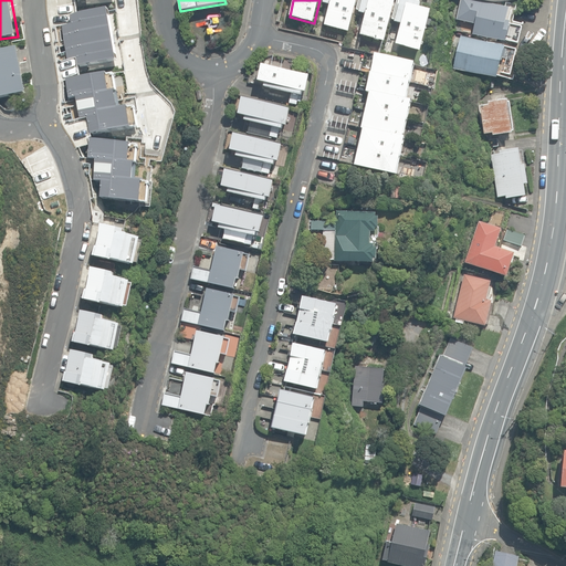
[(332,6),(326,27),(349,32),(357,0),(325,0),(325,3),(332,6)]
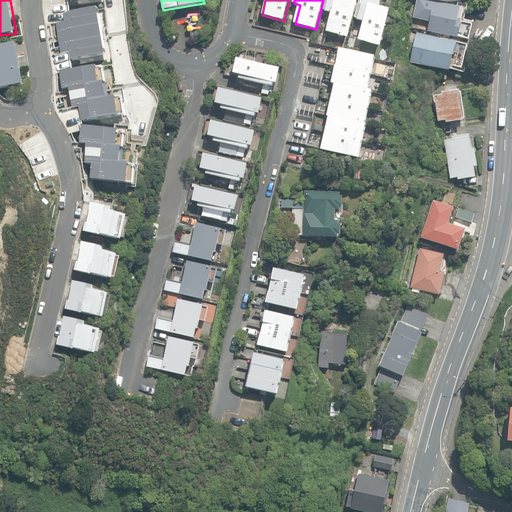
[(331,14),(326,32),(348,38),(358,2),(350,0),(327,0),(325,12),(331,14)]
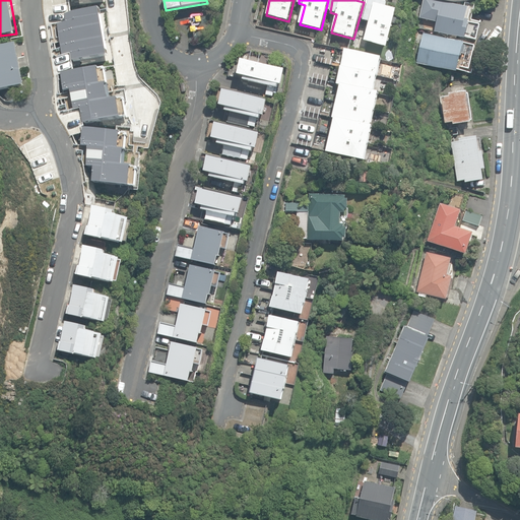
[(370,22),(365,42),(388,48),(397,10),(386,7),(387,0),(366,0),(363,17),(364,18),(364,20),(370,22)]
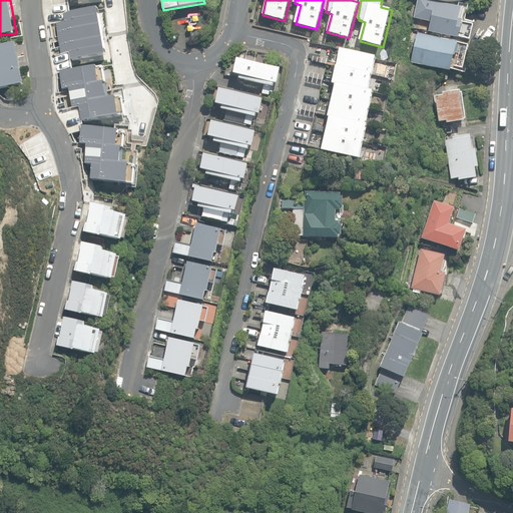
[(461,6),(434,0),(417,0),(414,17),(431,21),(429,31),(458,38),(462,19),(458,18),(461,6)]
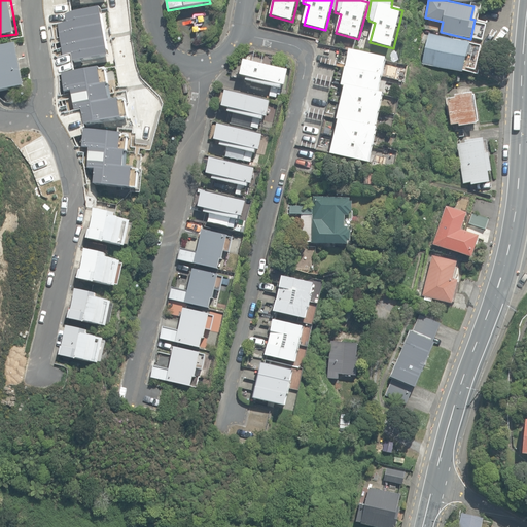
[(68,22),(59,23),(64,56),(73,54),(74,60),(108,55),(102,8),(66,13),(68,22)]
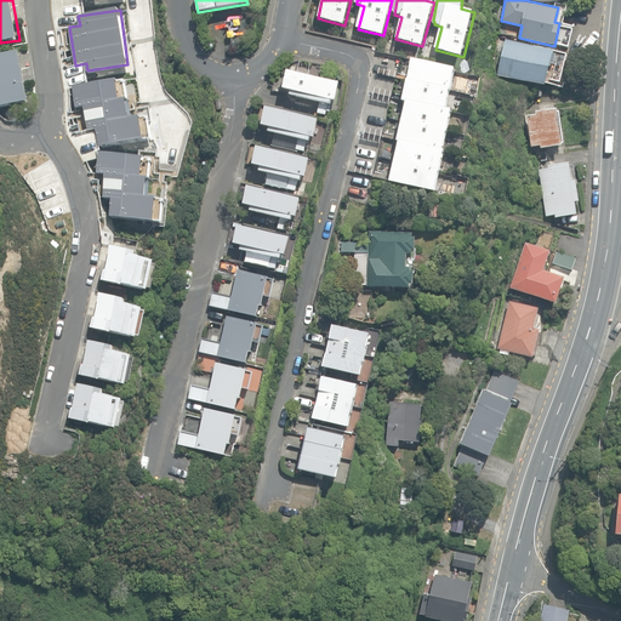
[(506,39),(497,75),(543,86),(547,68),(552,69),(552,66),(554,66),(557,55),(552,53),(553,50),(506,39)]
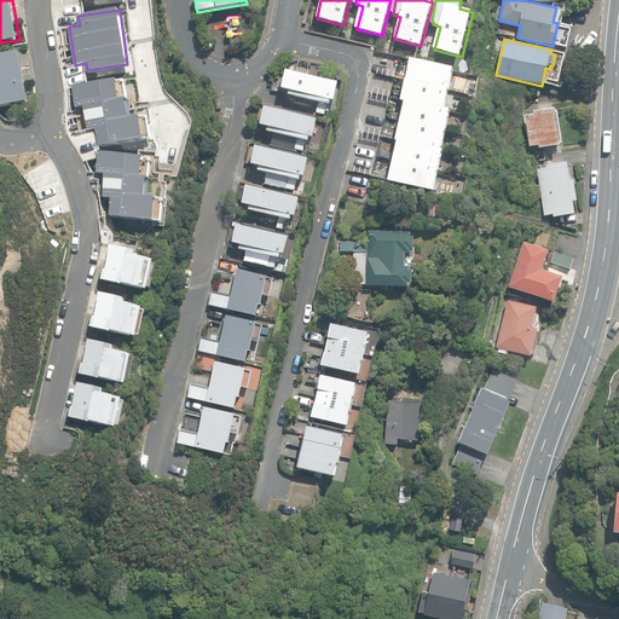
[(0,106),(32,102),(23,52),(0,56),(0,106)]
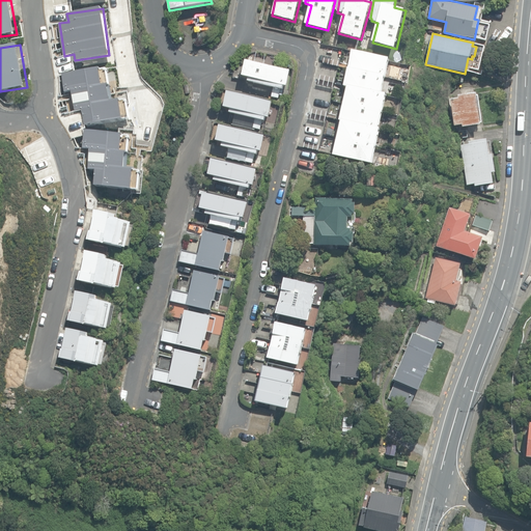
[(341,120),(333,155),(372,165),(381,129),(378,129),(386,94),(382,92),(386,78),(387,78),(392,59),(354,50),(344,86),(347,87),(339,120),(341,120)]
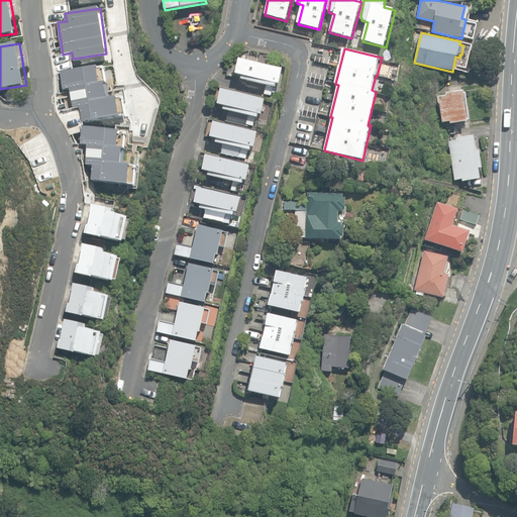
[(284,70),(239,59),(235,75),(241,76),(241,79),(276,87),(277,83),(280,84),(284,70)]
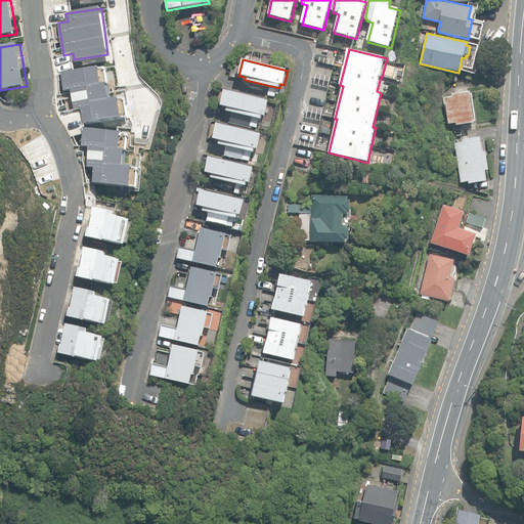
[(107,64),(63,73),(66,80),(61,81),(64,94),(68,93),(68,96),(87,93),(88,99),(69,102),(71,113),(81,111),(83,125),(130,117),(127,97),(114,99),(107,64)]
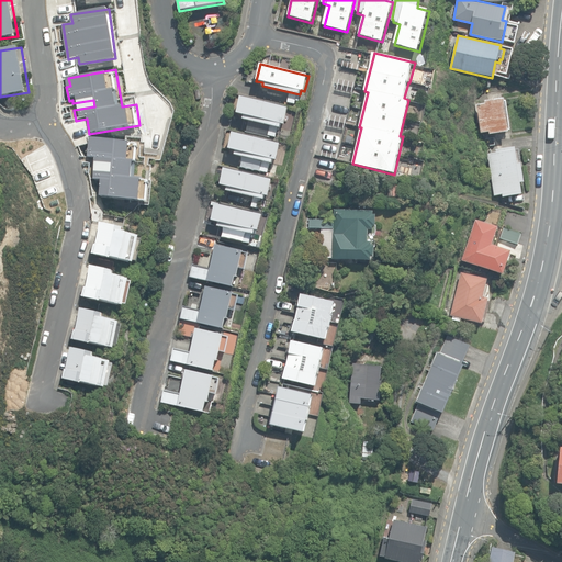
[(288,109),(240,98),(237,114),(244,115),(244,120),(279,127),(280,124),(284,125),(288,109)]
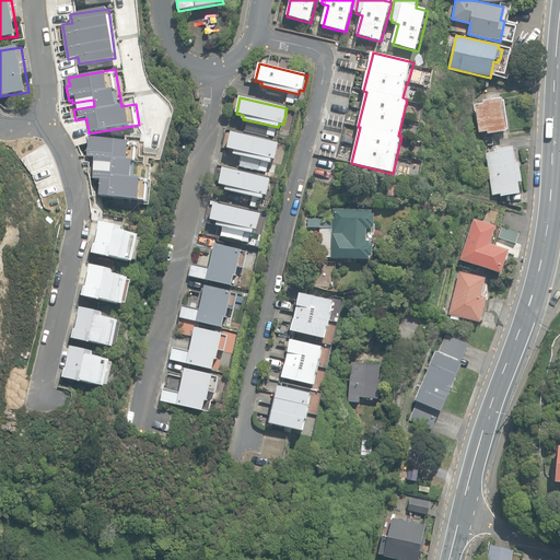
[(488,132),(488,135),(508,131),(502,98),(483,101),(483,104),(475,105),(479,133),(488,132)]
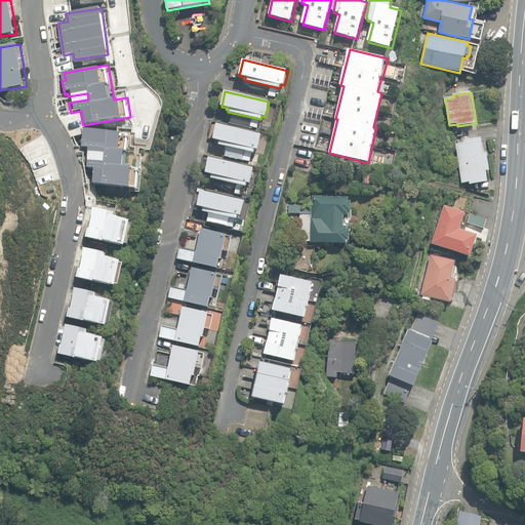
[(261,134),(217,124),(213,139),(219,142),(218,146),(253,154),(254,149),(257,150),(261,134)]
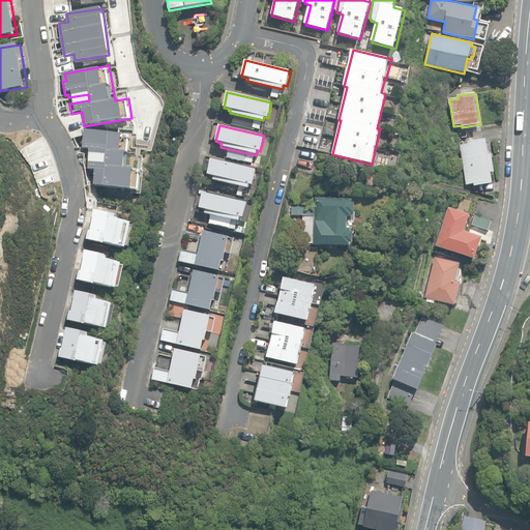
[(133,134),(87,129),(86,138),(83,137),(82,151),(85,151),(85,154),(105,155),(104,162),(85,160),(84,171),(94,172),(93,185),(141,189),(142,170),(129,169),(133,134)]
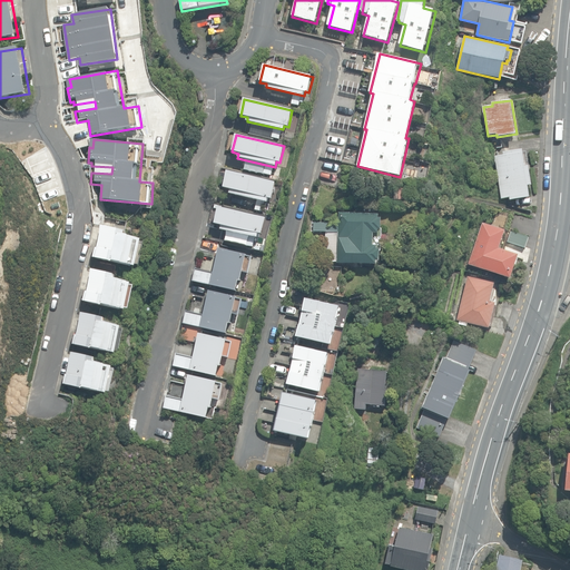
[(510,197),(511,200),(531,197),(529,186),(532,186),(527,153),(497,157),(503,198),(510,197)]
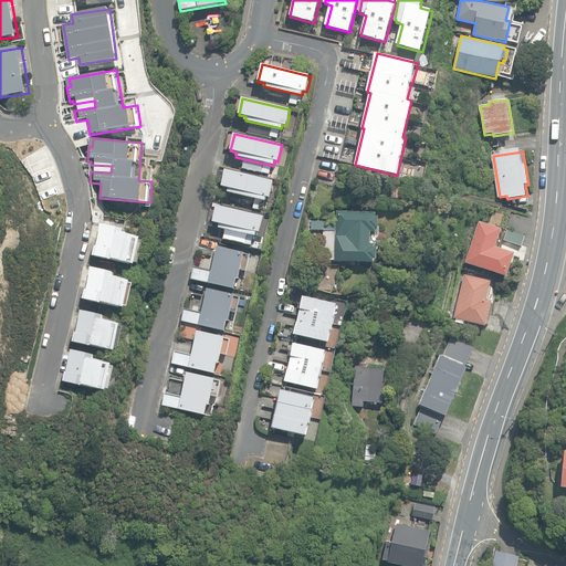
[(274,181),(227,170),(222,187),(229,189),(228,194),(265,202),(266,197),(270,198),(274,181)]
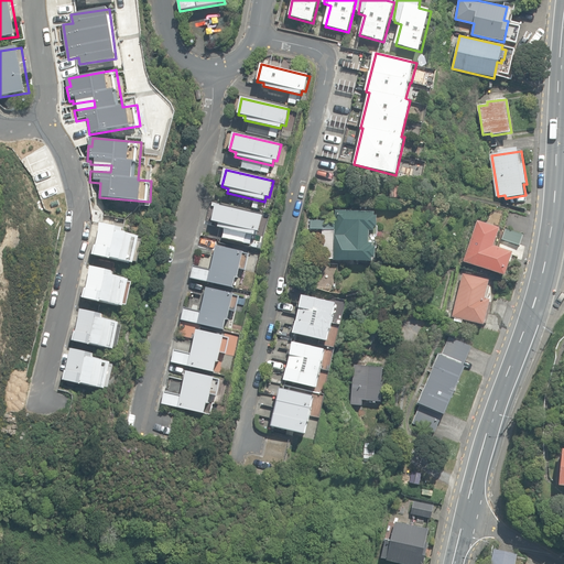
[(264,216),(217,205),(213,223),(219,224),(218,228),(256,237),(257,231),(260,232),(264,216)]
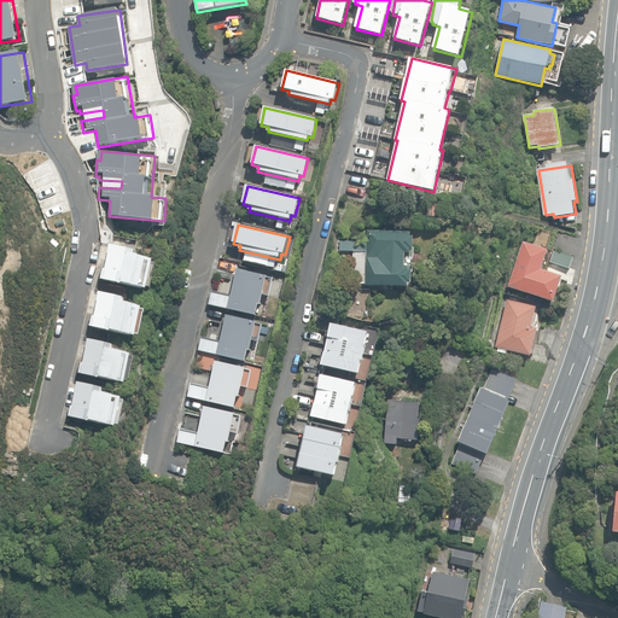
[(366,286),(409,287),(409,283),(412,284),(413,270),(409,270),(409,267),(406,267),(406,252),(410,252),(410,249),(413,249),(414,237),(410,235),(410,232),(368,231),(368,243),(340,242),(340,251),(354,251),(353,284),(366,285),(366,286)]
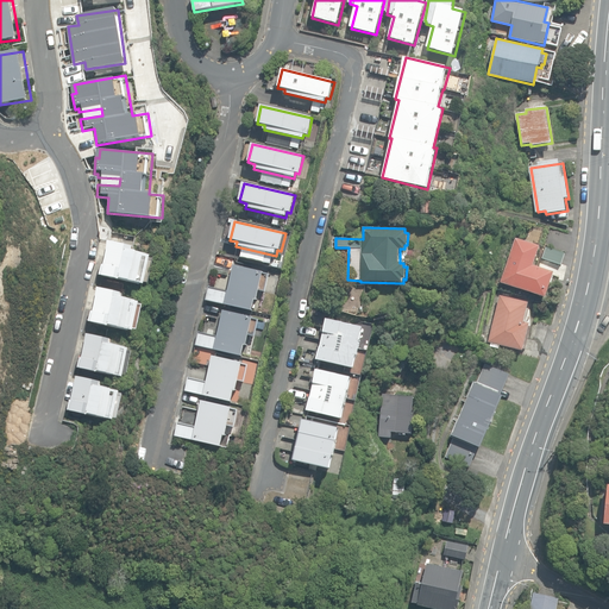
[(501,283),(546,297),(554,272),(533,265),(540,246),(516,238),(501,283)]
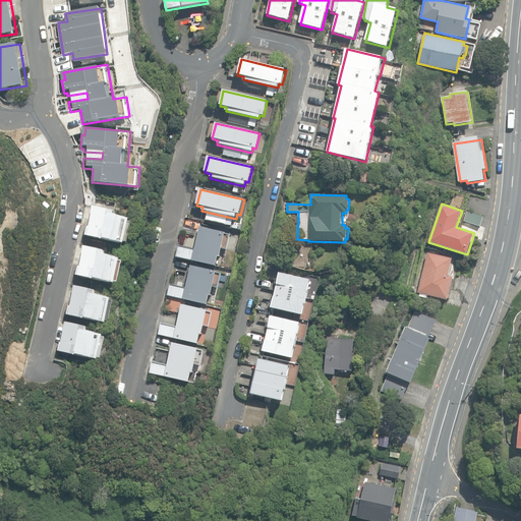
[(130,219),(116,216),(117,213),(94,208),(88,236),(113,241),(124,243),(124,241),(127,242),(132,221),(129,221),(130,219)]
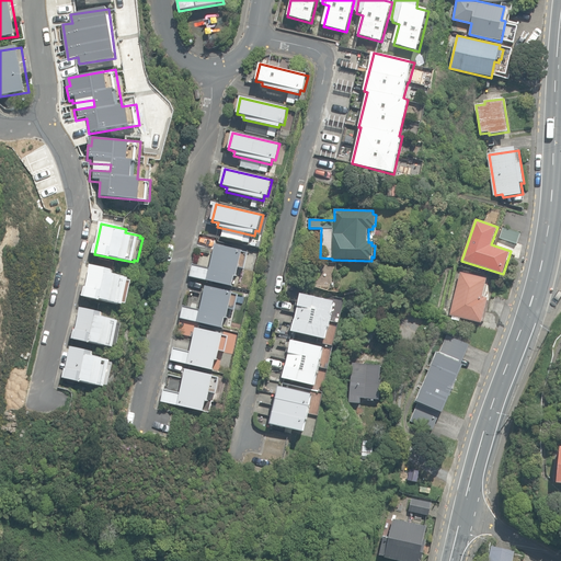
[(500,238),(517,243),(521,233),(503,227),(500,238)]
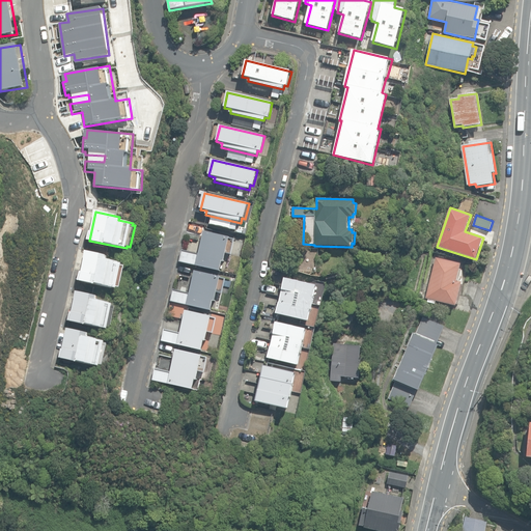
[(235,239),(203,231),(198,253),(183,250),(179,261),(221,272),(226,252),(232,254),(235,239)]
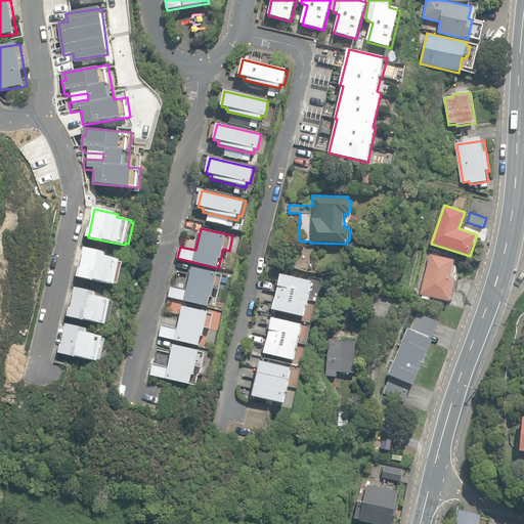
[(122,260),(107,257),(108,254),(86,248),(79,277),(104,282),(105,282),(116,285),(116,282),(120,284),(125,262),(122,262),(122,260)]
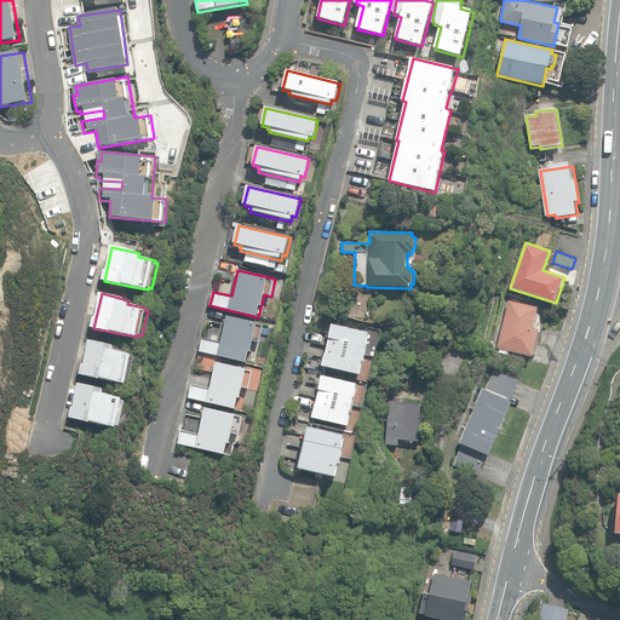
[(509,350),(532,356),(539,329),(533,328),(538,308),(510,300),(498,348),(500,348),(499,351),(507,354),(509,350)]
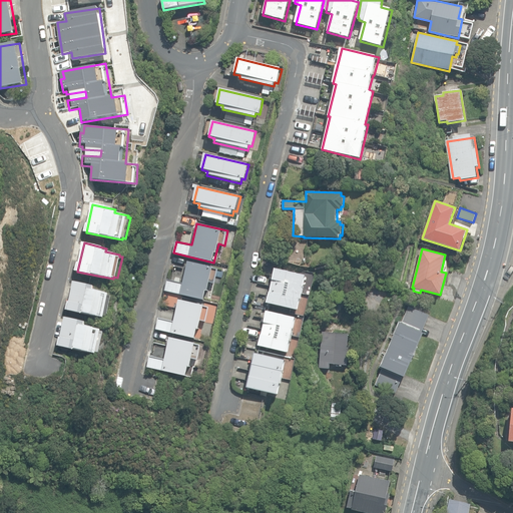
[(219,269),(188,262),(183,283),(167,280),(165,291),(205,301),(209,283),(215,284),(219,269)]
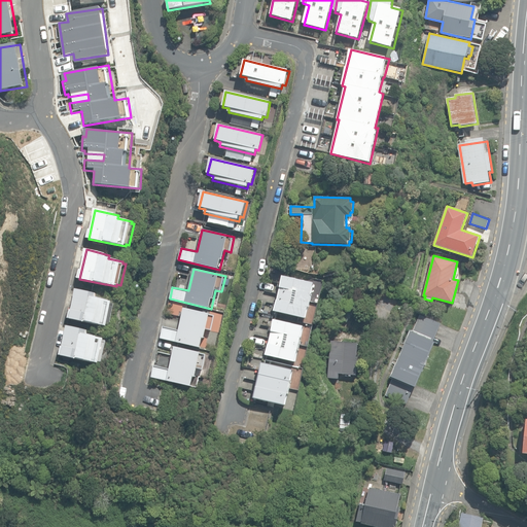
[(278,314),(277,319),(306,326),(308,318),(305,318),(314,281),(282,273),(272,313),(278,314)]
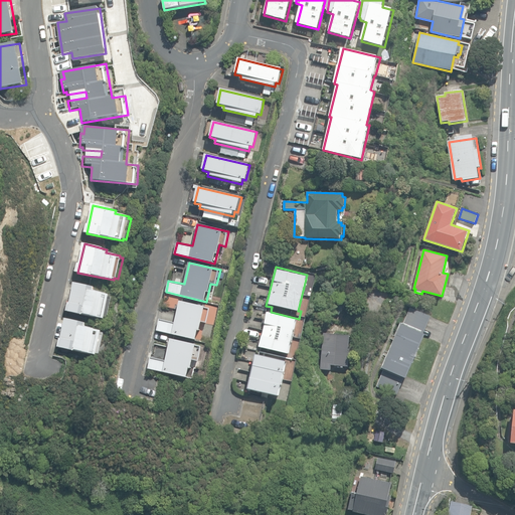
[(112,295),(98,292),(98,288),(75,283),(69,311),(95,317),(95,316),(105,319),(106,317),(109,318),(114,297),(111,297),(112,295)]
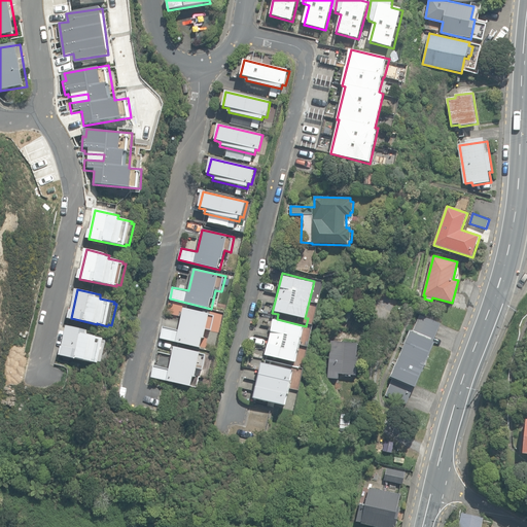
[(374,304),(362,299),(358,308),(371,313),(374,304)]
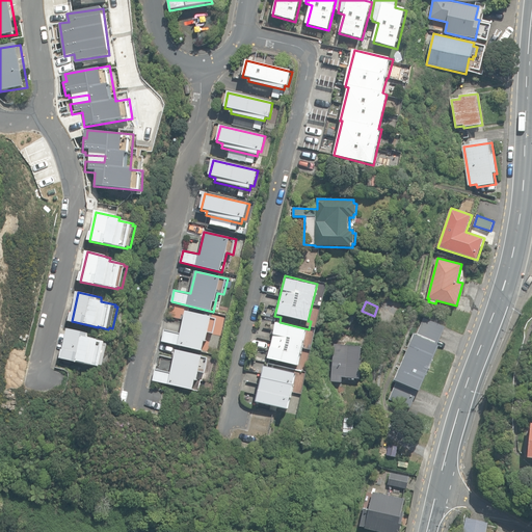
[(218,318),(186,311),(181,334),(165,329),(162,342),(204,351),(209,333),(215,334),(218,318)]
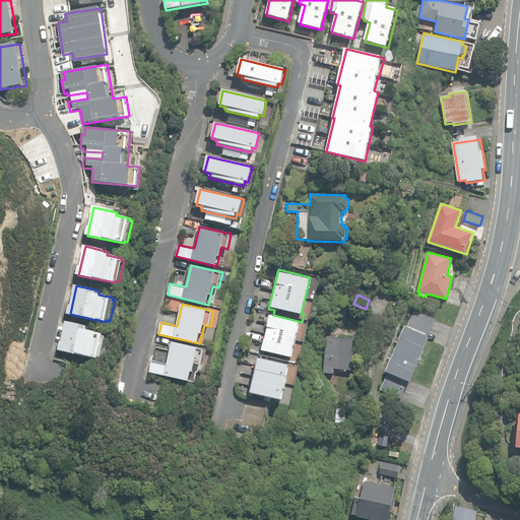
[(381,390),(401,398),(408,381),(410,382),(430,338),(428,337),(436,319),(414,310),(407,328),(405,328),(386,372),(388,373),(381,390)]
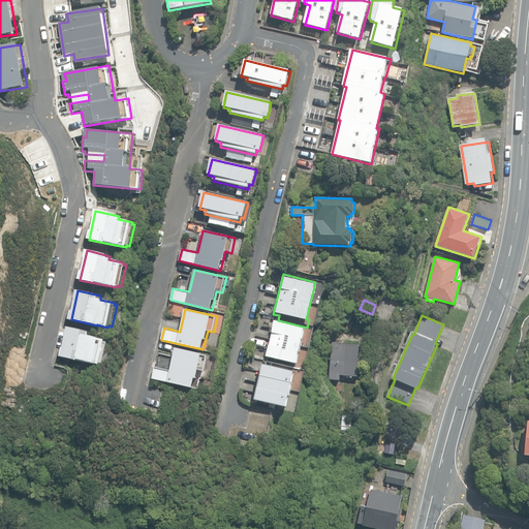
[(274,320),(266,356),(298,364),(306,328),(274,320)]
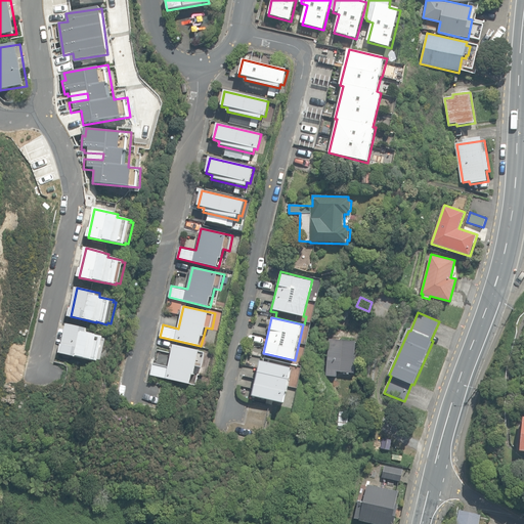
[(104,337),(90,333),(90,330),(68,324),(61,353),(87,359),(87,358),(97,361),(98,359),(101,360),(106,339),(103,338),(104,337)]
